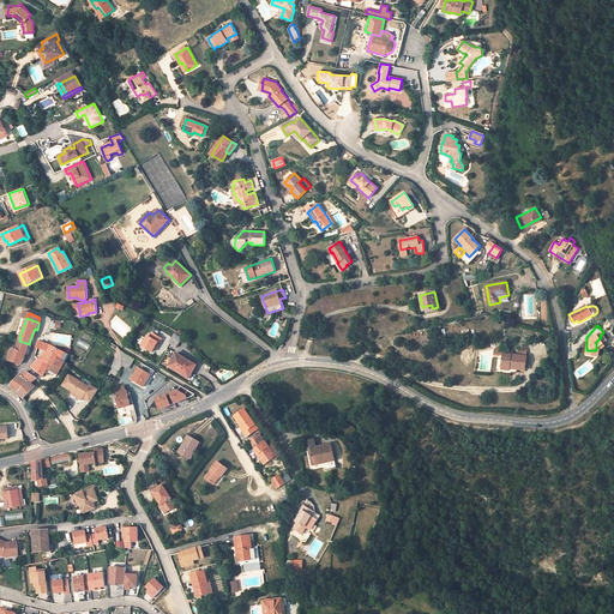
[(142,347),(155,353),(160,343),(161,343),(163,338),(152,332),(150,337),(148,336),(142,347)]
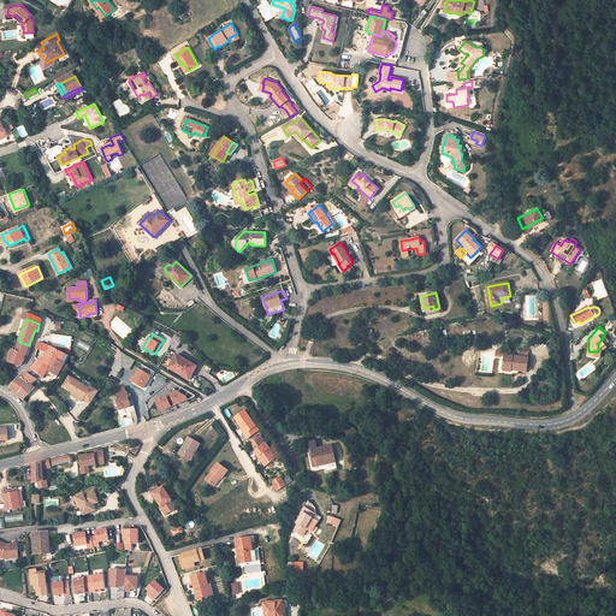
[(171,344),(178,349),(184,339),(176,335),(171,344)]
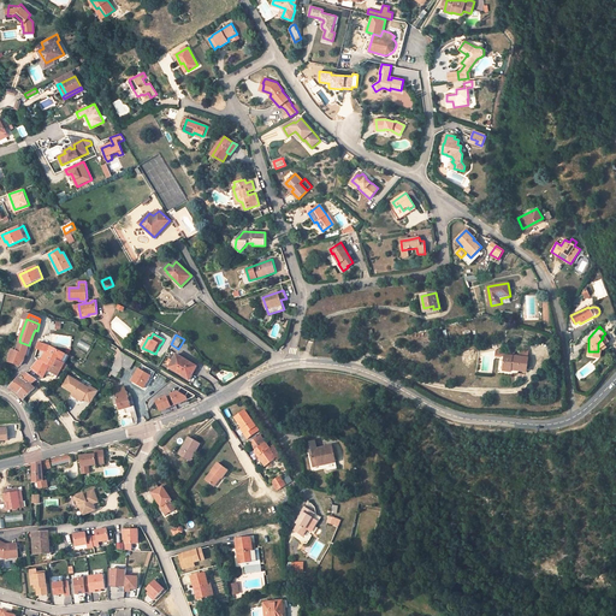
[(80,341),(77,347),(88,351),(92,345),(80,341)]
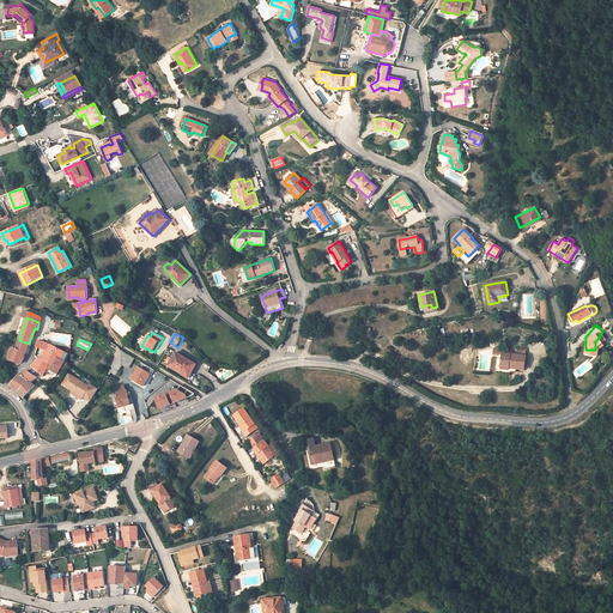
[(13,349),(12,352),(10,358),(10,359),(20,363),(24,358),(26,352),(29,344),(19,340),(17,349),(13,347),(13,349)]
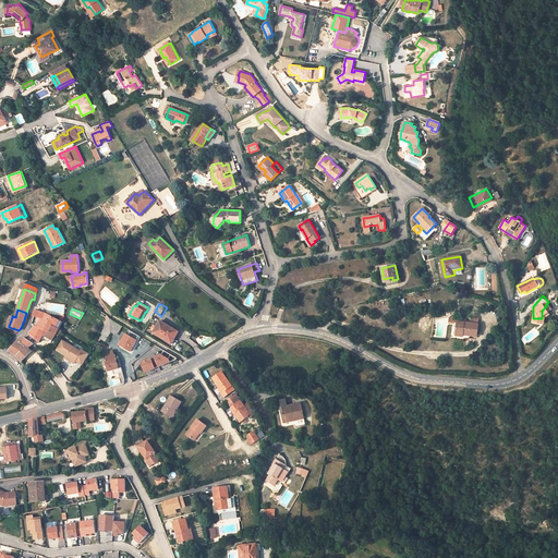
[(34,316),(43,318),(37,327),(35,326),(29,334),(39,341),(45,331),(45,330),(47,331),(51,324),(59,329),(62,323),(58,320),(51,316),(46,314),(36,311),(34,315),(34,316)]
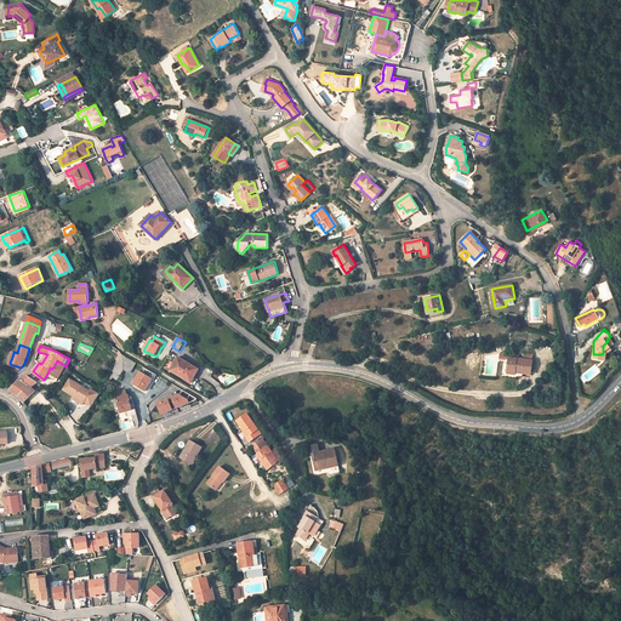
[(533,362),(533,354),(524,353),(524,360),(522,360),(522,357),(510,355),(507,374),(516,375),(516,374),(531,375),(533,362)]
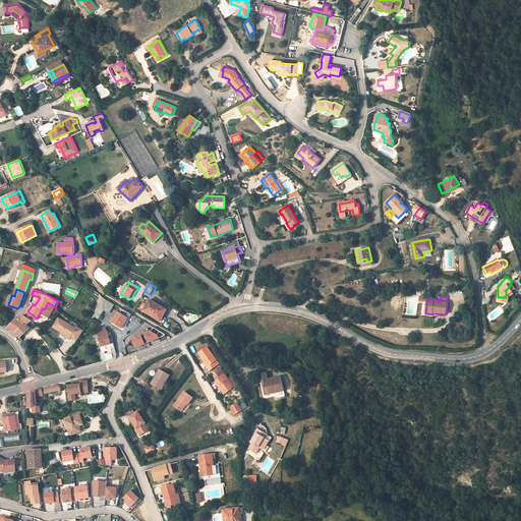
[(114,304),(102,297),(93,314),(98,319),(103,309),(109,312),(114,304)]
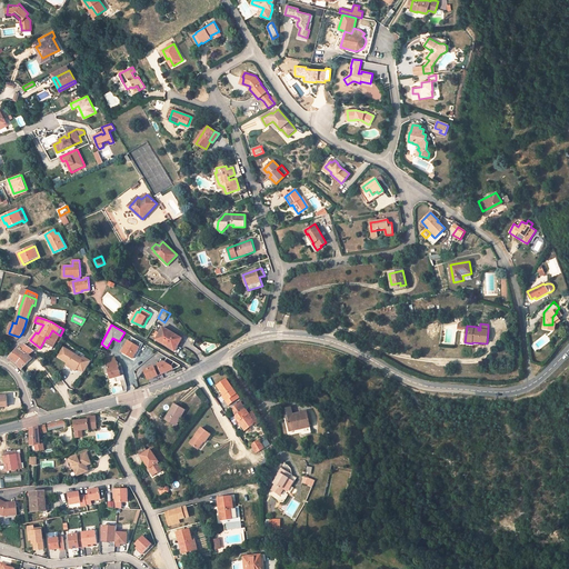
[(181,338),(163,328),(157,339),(163,343),(165,341),(169,345),(169,347),(172,348),(175,345),(176,346),(181,338)]
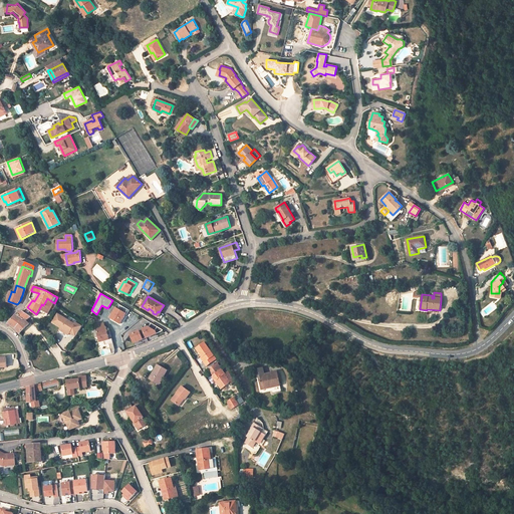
[(54,303),(47,298),(43,305),(42,308),(48,312),(54,303)]
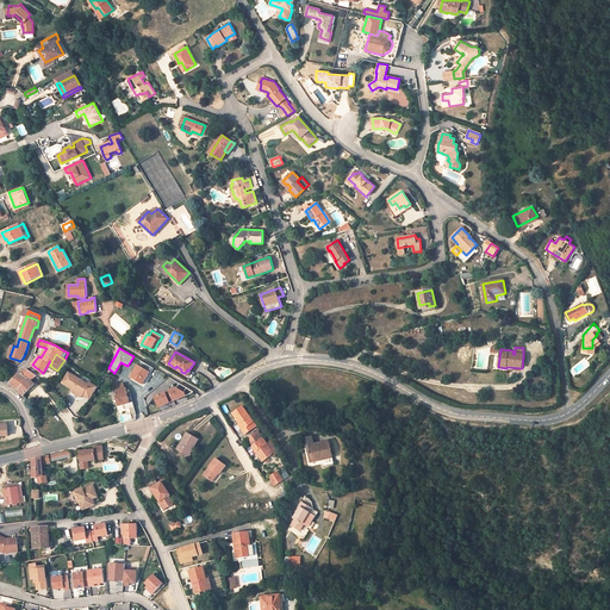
[(139,365),(131,378),(144,385),(151,372),(139,365)]
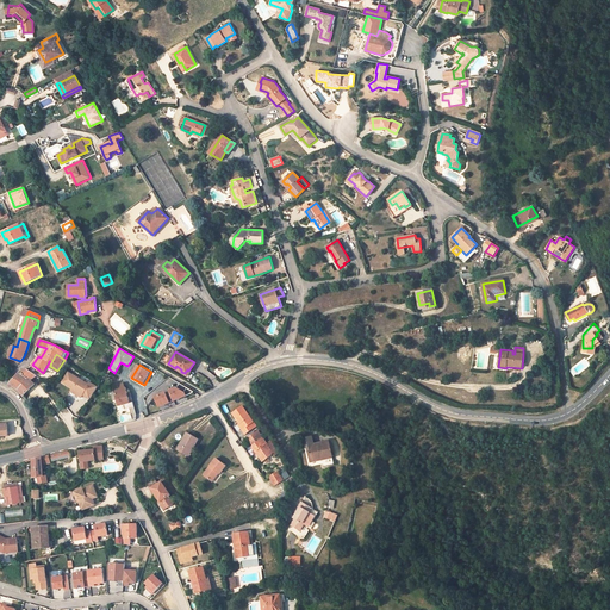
[(26,368),(20,372),(10,384),(18,390),(24,394),(35,384),(31,380),(36,375),(26,368)]
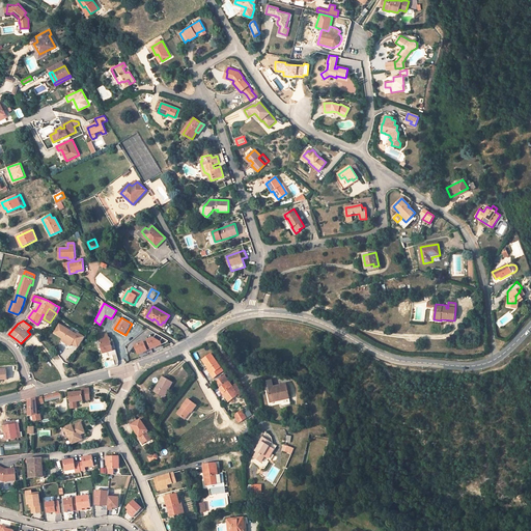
[(79,347),(85,337),(78,333),(77,334),(59,324),(54,332),(63,338),(62,340),(71,345),(72,343),(79,347)]
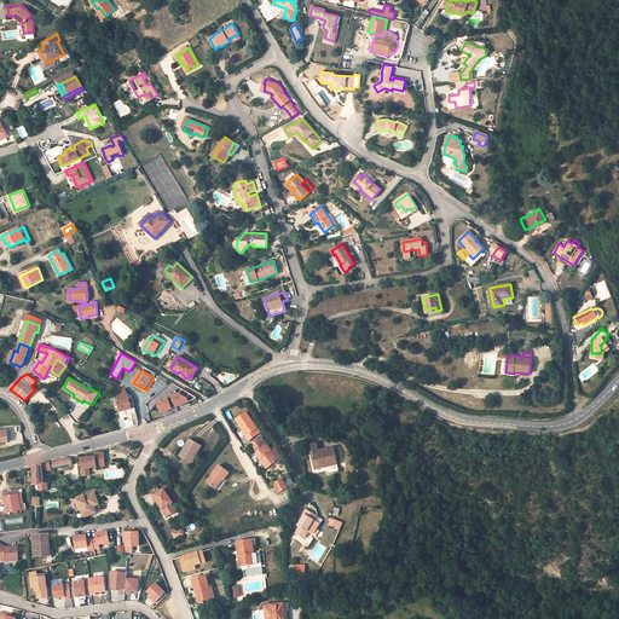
[(116,395),(117,400),(120,411),(121,411),(132,409),(131,405),(131,403),(127,393),(121,394),(120,391),(115,392),(116,395)]
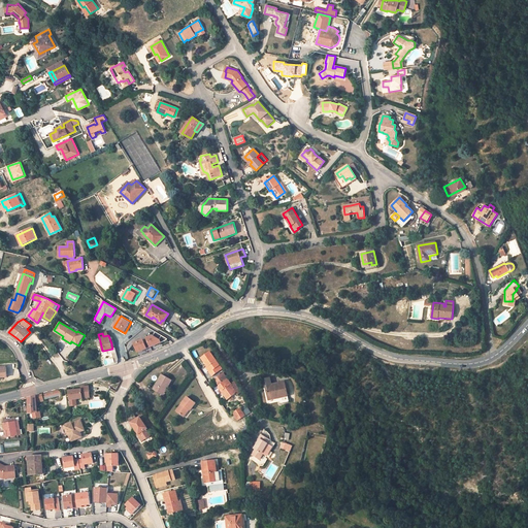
[(147,338),(152,348),(163,343),(161,340),(154,335),(147,338)]
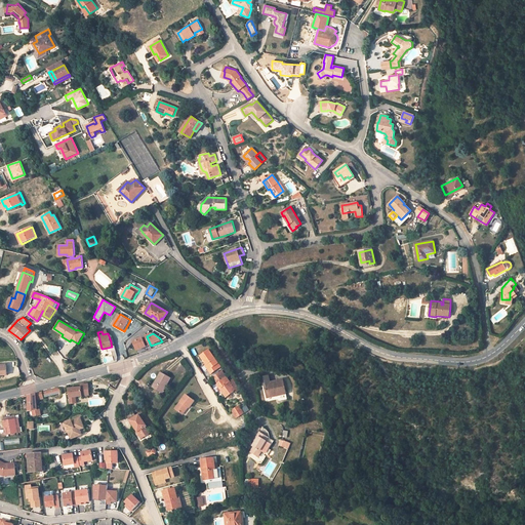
[(134,340),(138,351),(148,348),(144,337),(134,340)]
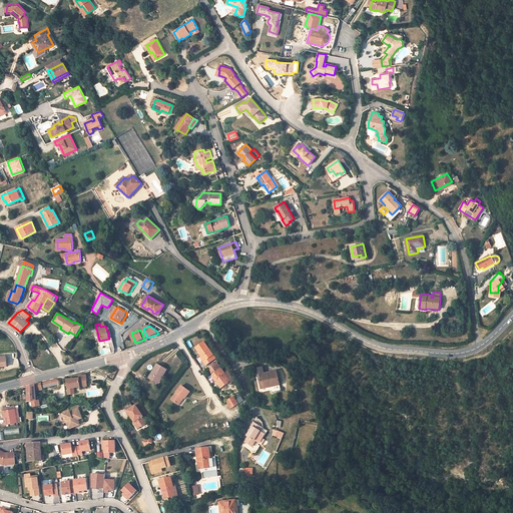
[(203,342),(195,348),(201,357),(204,361),(203,362),(206,365),(213,360),(211,358),(213,356),(203,342)]
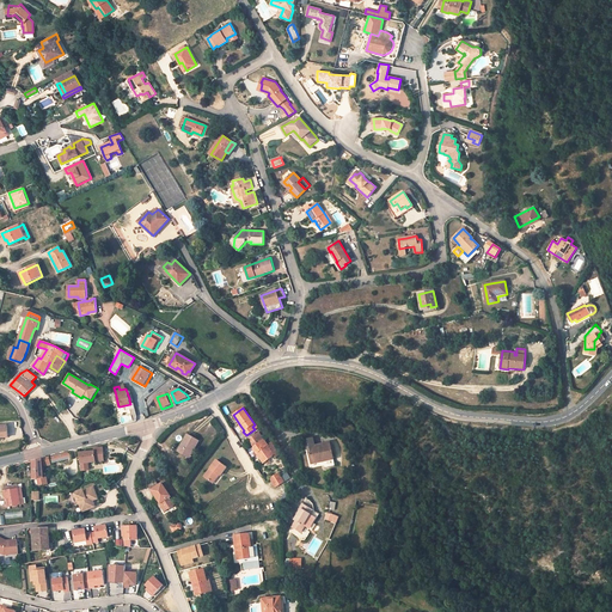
[(199,441),(188,434),(178,451),(187,456),(190,448),(194,451),(199,441)]
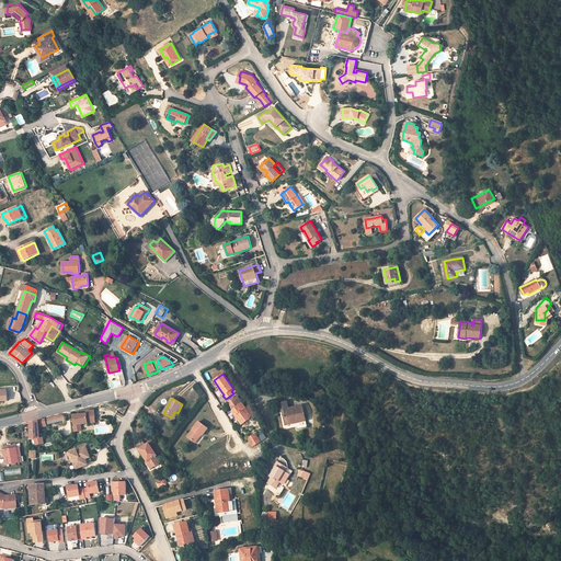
[(240,399),(230,407),(232,410),(237,416),(236,418),(241,424),(251,418),(252,419),(256,415),(250,405),(245,409),(240,399)]
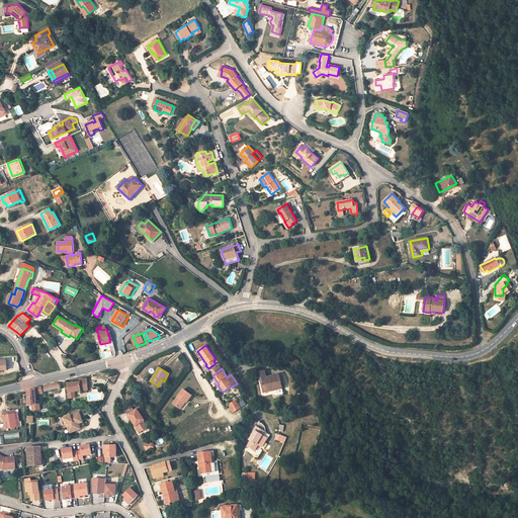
[(258,379),(261,378),(263,391),(272,390),(272,391),(274,390),(282,389),(279,375),(266,377),(265,371),(256,372),(258,379)]
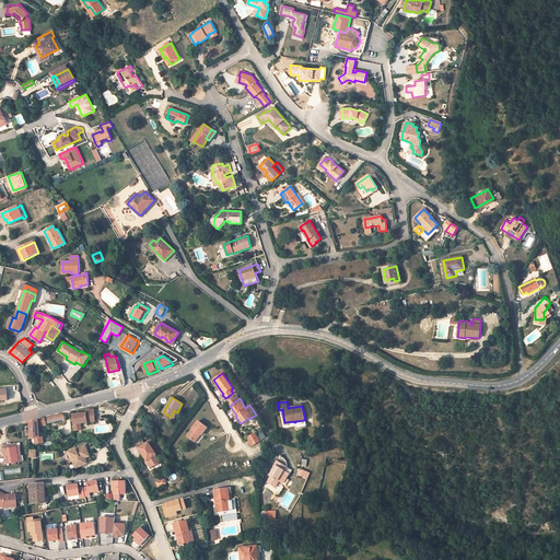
[(73,413),(74,430),(79,430),(79,423),(95,422),(94,410),(86,410),(86,413),(73,413)]
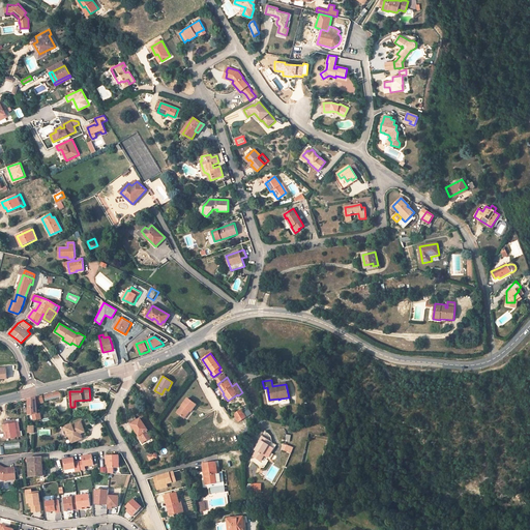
[(61,390),(49,393),(50,399),(62,396),(61,390)]
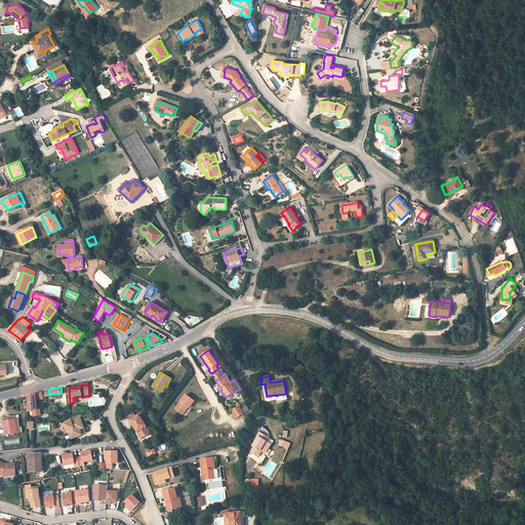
[(36,394),(28,395),(29,411),(33,410),(34,415),(41,414),(40,409),(38,409),(37,408),(37,400),(36,394)]
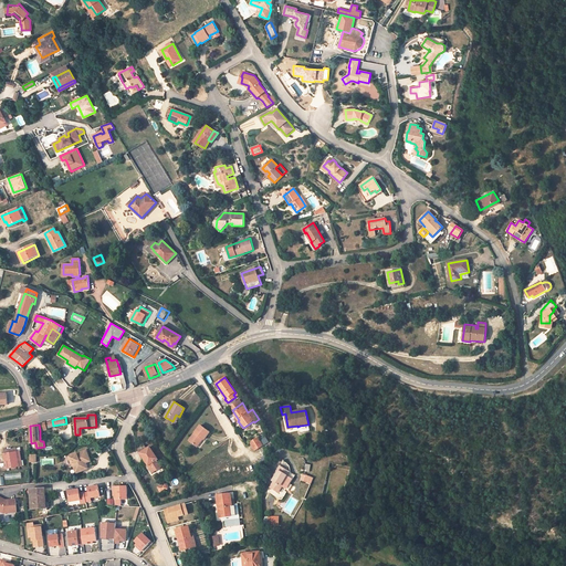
[(209,432),(200,426),(189,441),(197,447),(202,439),(203,440),(209,432)]
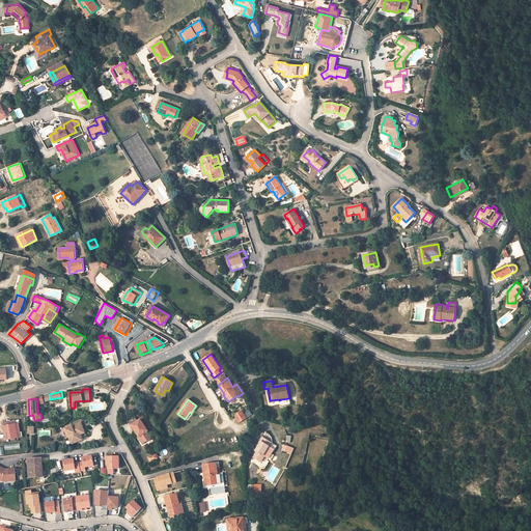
[(242,411),(234,415),(240,422),(247,418),(242,411)]
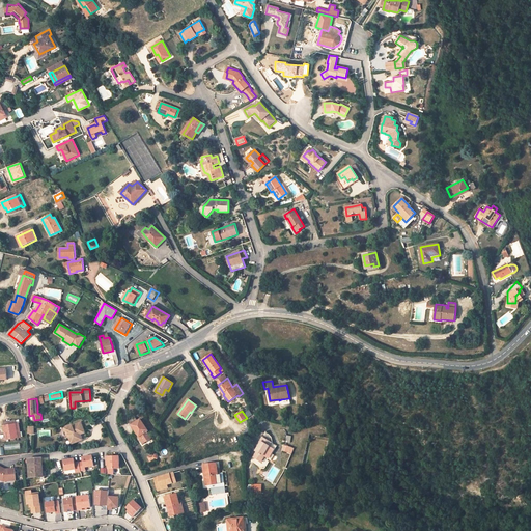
[(141,419),(132,425),(139,437),(138,437),(142,444),(151,439),(146,431),(143,425),(144,424),(141,419)]
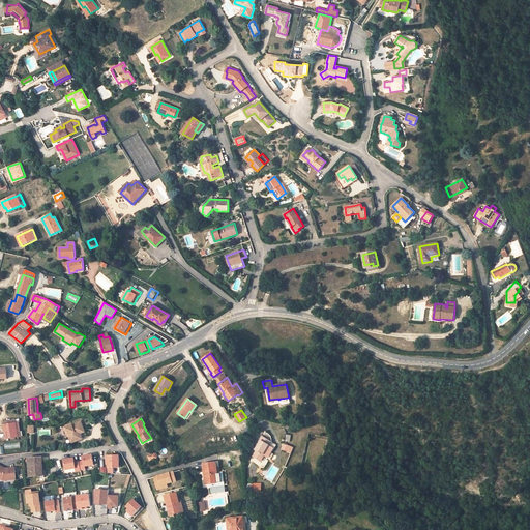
[(18,422),(3,424),(5,439),(21,437),(18,422)]
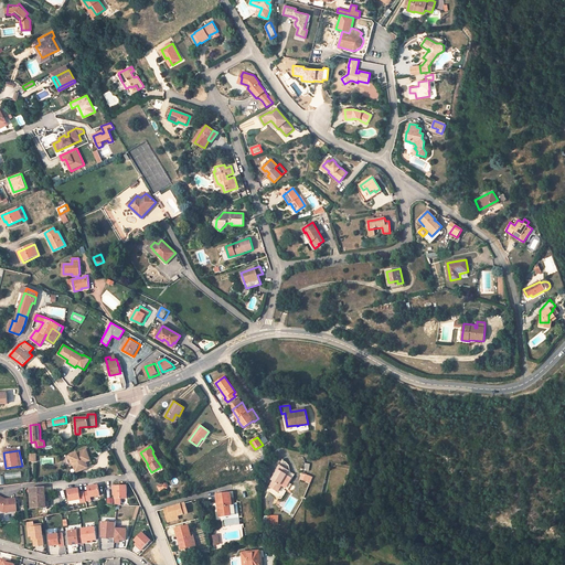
[(76,455),(68,458),(75,473),(86,469),(82,460),(88,458),(85,450),(75,454),(76,455)]
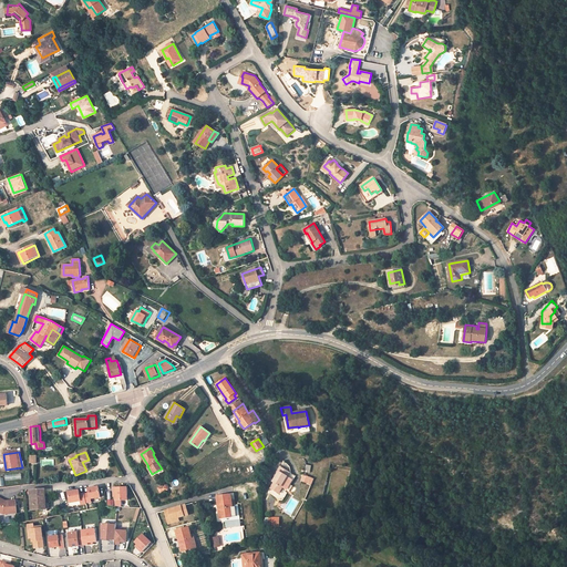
[(278,471),(279,471),(272,481),(274,482),(270,487),(279,493),(282,487),(281,486),(285,481),(290,485),(296,476),(280,466),(278,471)]
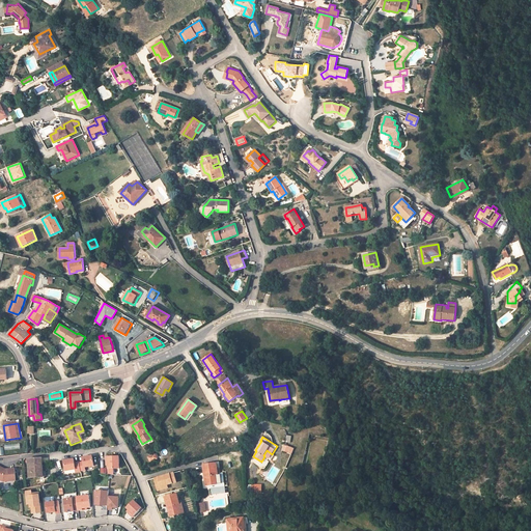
[(267,450),(263,455),(264,456),(271,459),(274,455),(272,454),(267,450)]
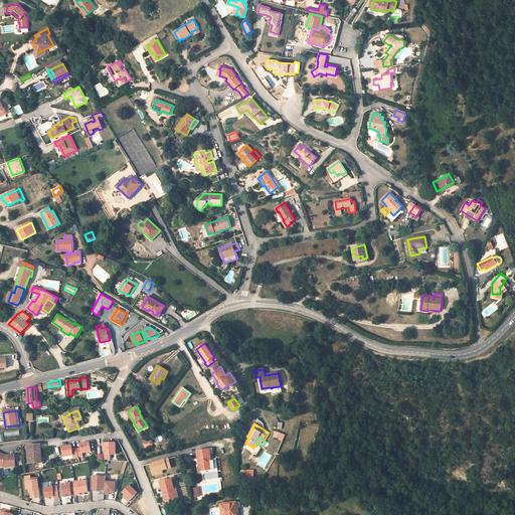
[(92,452),(90,443),(84,444),(80,444),(80,448),(72,449),(71,446),(62,447),(63,457),(72,455),(73,459),(82,457),(82,454),(92,452)]
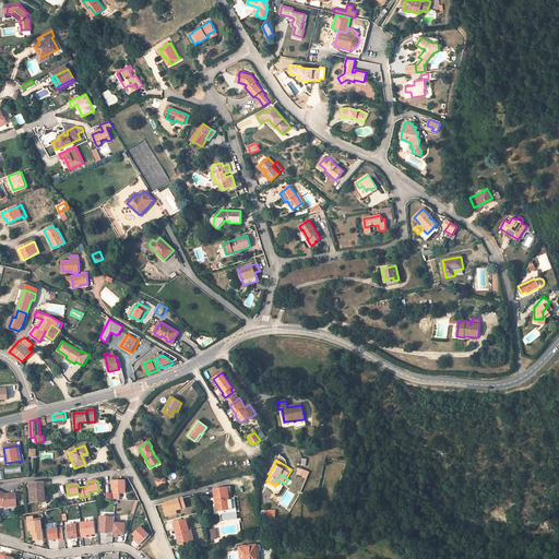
[(126,494),(126,480),(119,480),(111,480),(113,500),(120,500),(119,494),(126,494)]
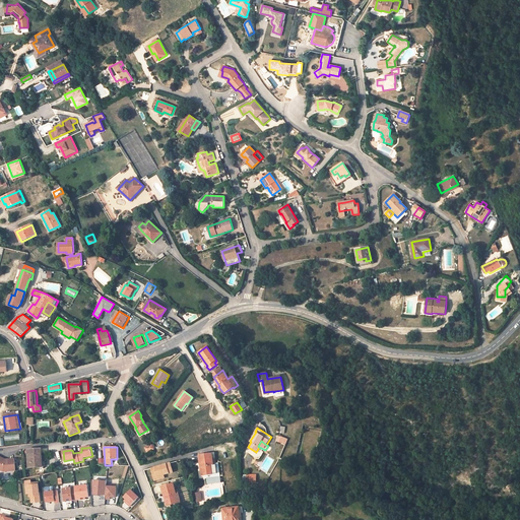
[(41,449),(27,449),(29,467),(43,466),(41,449)]
